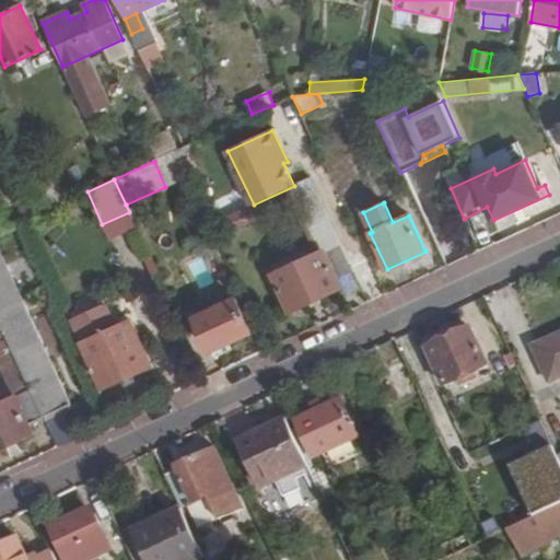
[(225,218),(232,232),(255,221),(249,207),(225,218)]
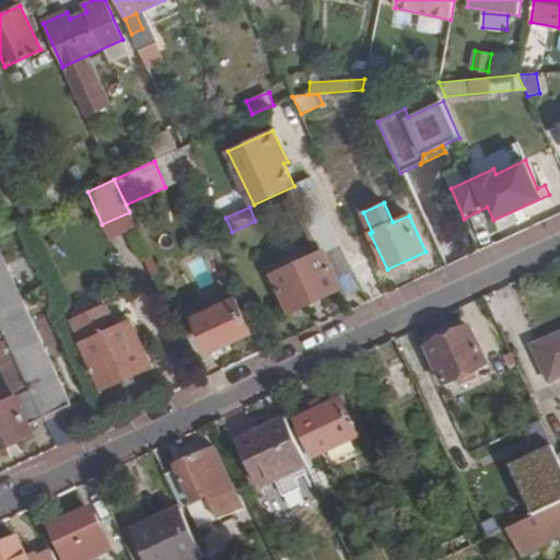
[(324,252),(272,276),(289,313),(341,288),(337,278),(352,271),(341,246),(325,254),(324,252)]
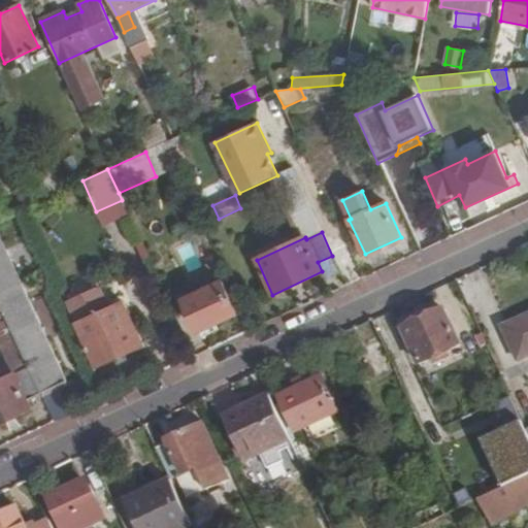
[(0,242),(0,292),(19,284),(0,242)]
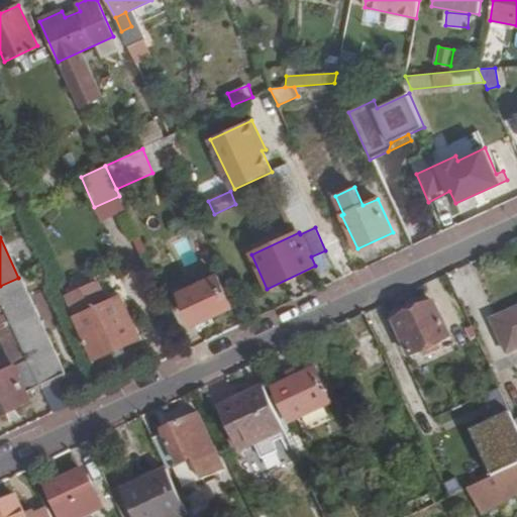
[(217,275),(178,294),(192,326),(232,308),(217,275)]
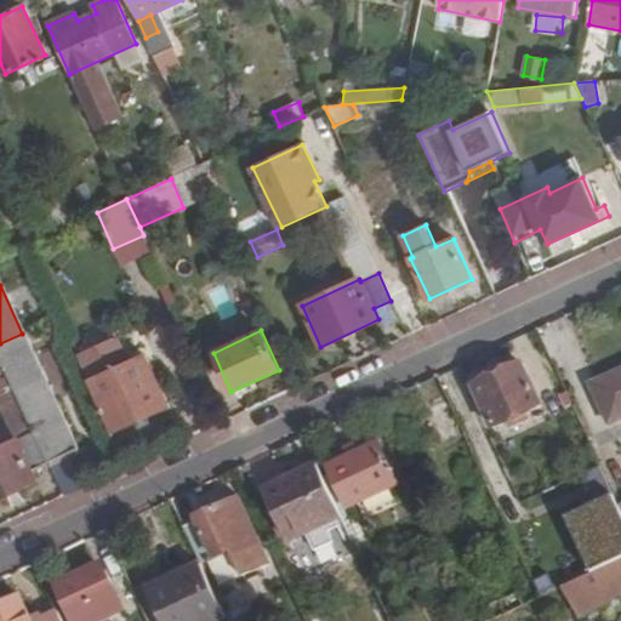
[(22,334),(0,343),(0,359),(7,376),(49,465),(78,451),(22,334)]
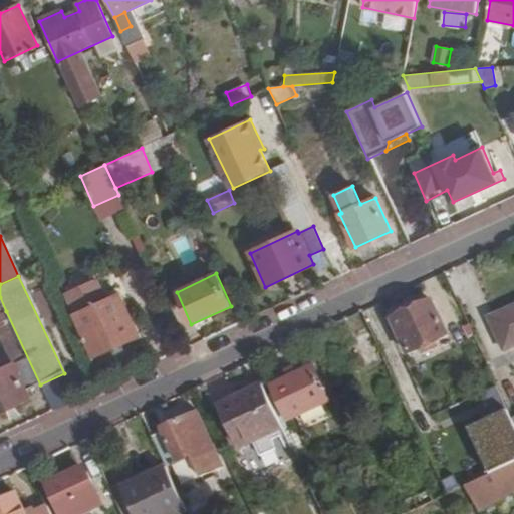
[(93,357),(140,336),(119,294),(107,299),(97,278),(65,293),(74,314),(73,315),(93,357)]
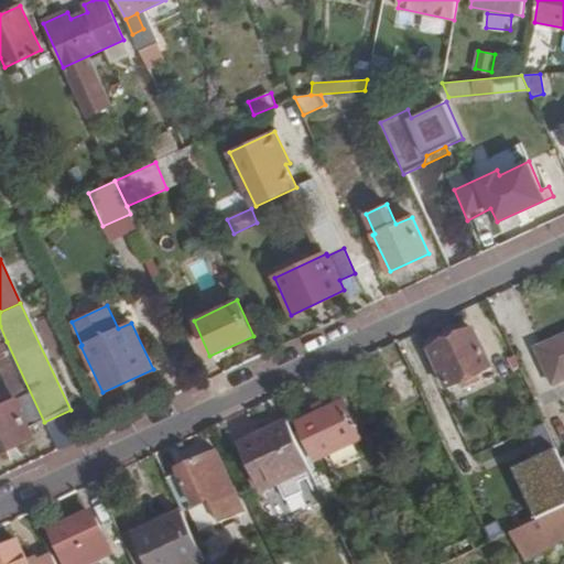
[(475,332),(431,351),(447,389),(462,382),(464,388),(480,381),(477,376),(491,369),(475,332)]
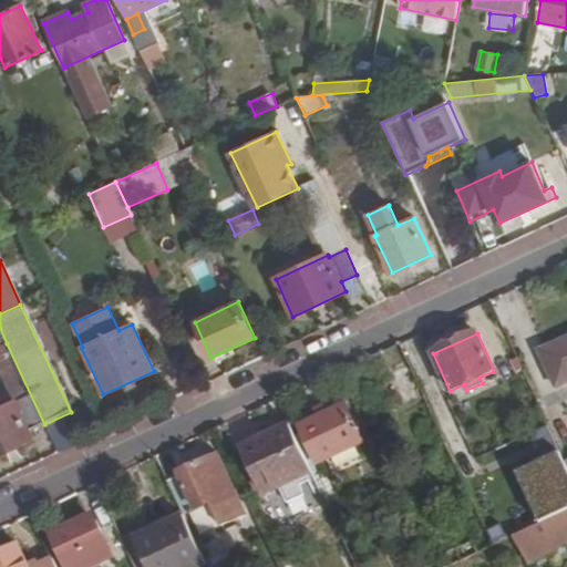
[(566,338),(539,351),(556,388),(566,382),(566,338)]
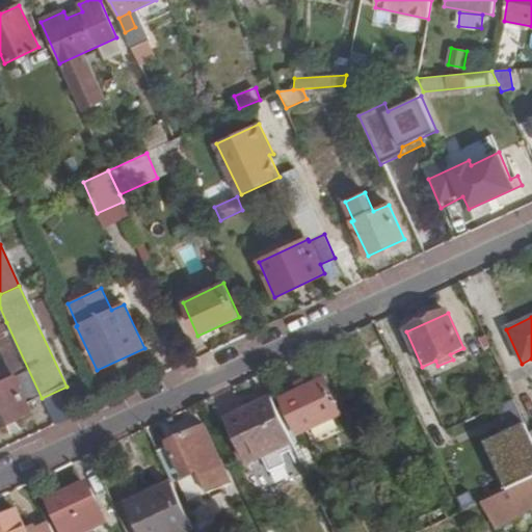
[(0,382),(0,427),(31,413),(28,404),(42,398),(6,322),(0,325),(0,348),(12,377),(0,382)]
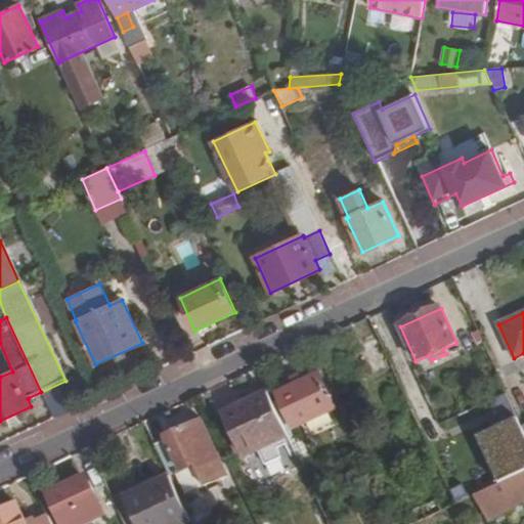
[(319,375),(276,395),(293,430),(336,409),(319,375)]
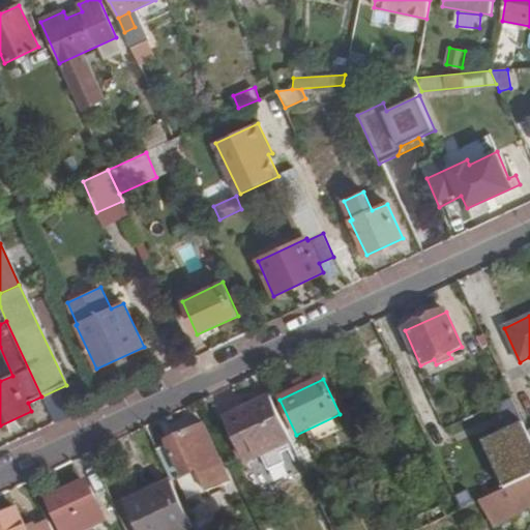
[(226,418),(246,464),(292,442),(271,396),(226,418)]
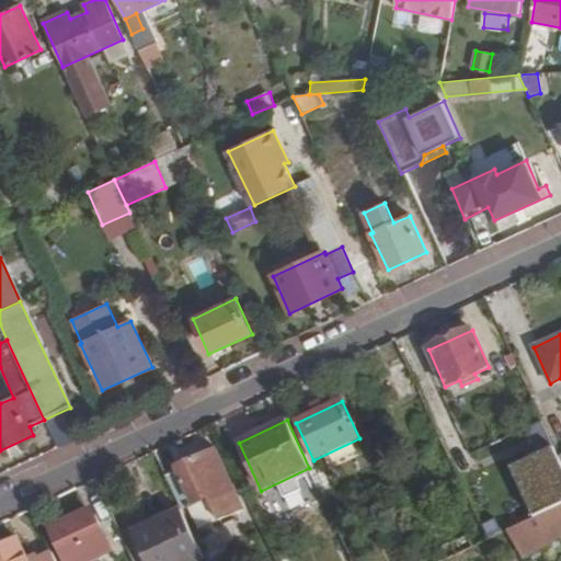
[(512,468),(535,518),(560,505),(560,464),(541,422),(527,430),(539,455),(512,468)]
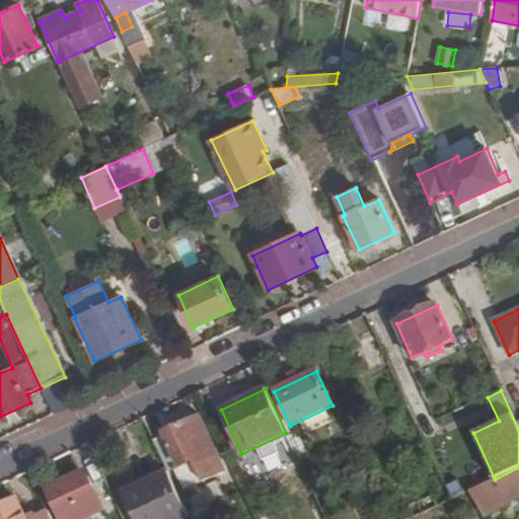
[(182,491),(224,471),(199,417),(164,433),(165,436),(154,441),(168,471),(169,473),(173,471),(182,491)]
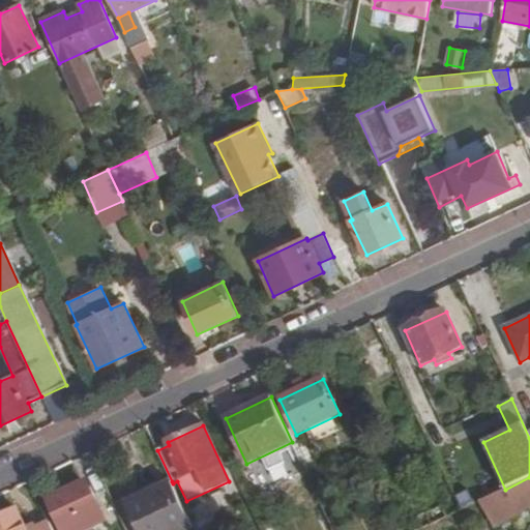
[(310,440),(295,447),(305,468),(320,462),(310,440)]
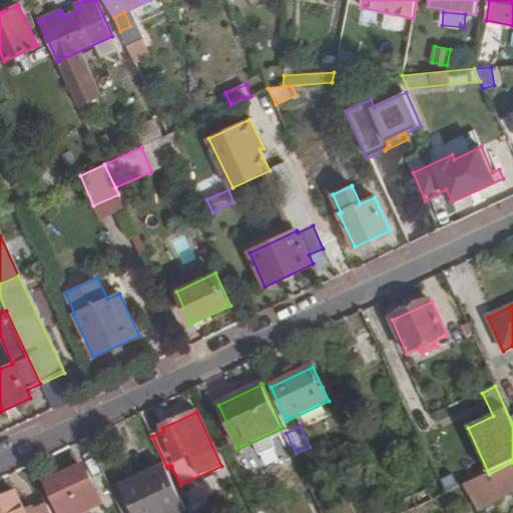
[(512,490),(512,462),(489,474),(463,485),(476,508),(512,490)]
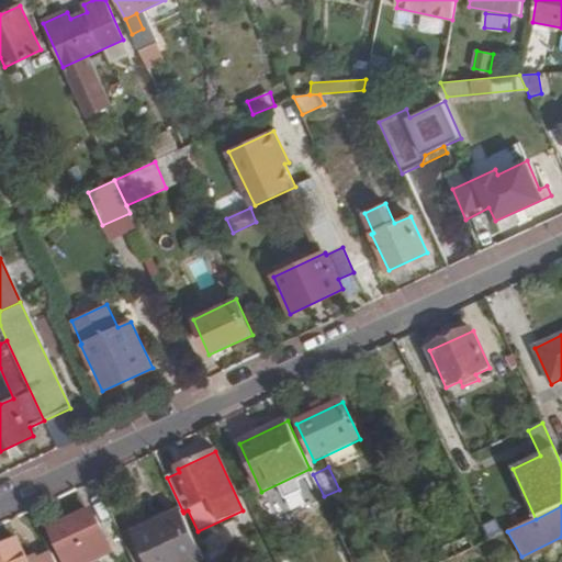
[(77,516),(80,523),(94,516),(91,509),(77,516)]
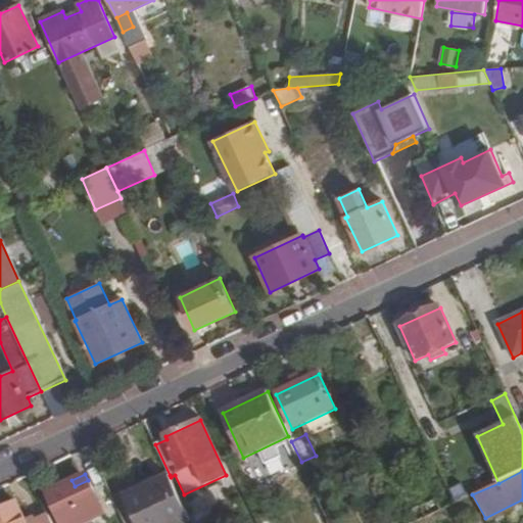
[(125,495),(137,522),(189,522),(192,522),(171,477),(170,475),(125,495)]
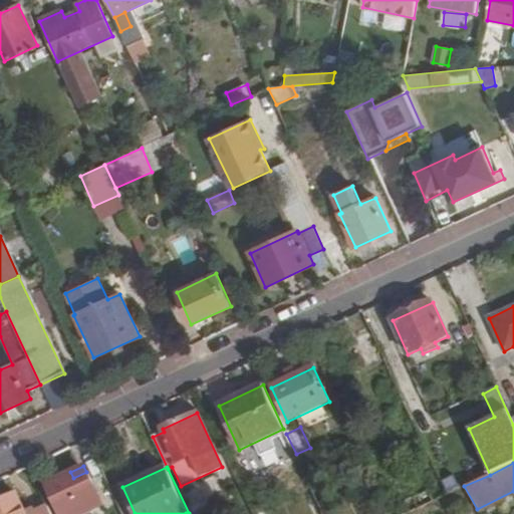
[(59,513),(85,513),(102,507),(86,472),(73,478),(70,472),(45,484),(59,513)]
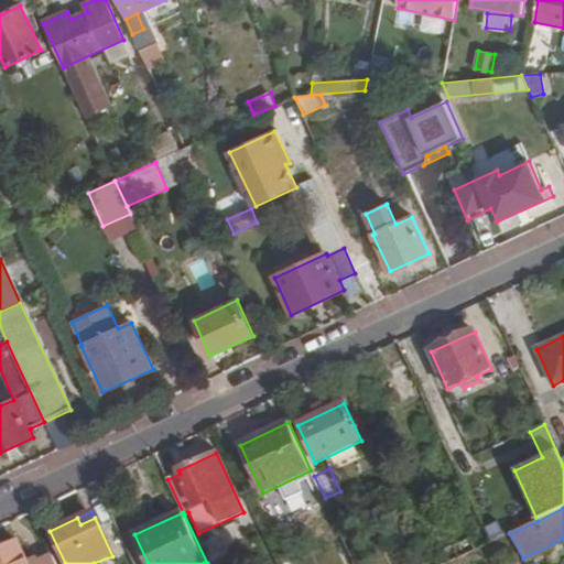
[(469,540),(443,552),(447,563),(475,551),(469,540)]
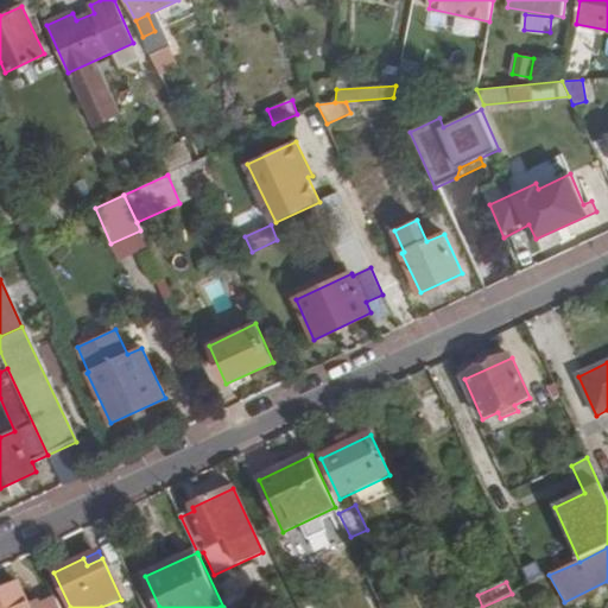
[(0,594),(0,607),(59,607),(57,600),(38,607),(30,607),(19,586),(0,594)]
